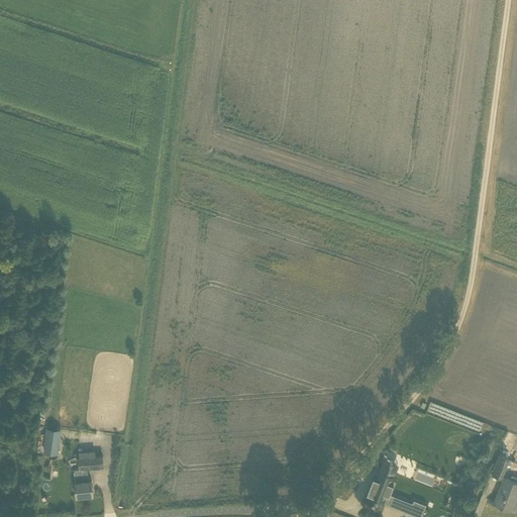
[(430,402),(426,412),(479,431),(483,421),(430,402)]
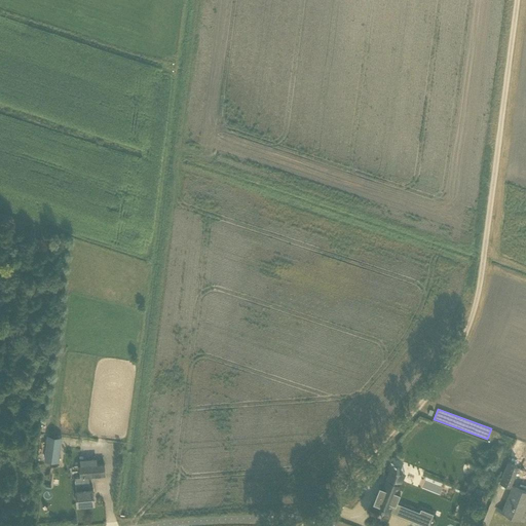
[(61,448),(46,446),(44,462),(60,463),(61,448)]
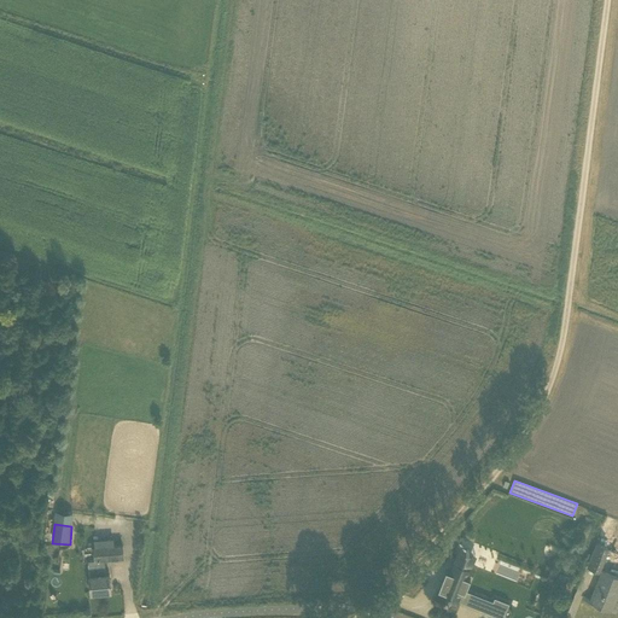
[(608,547),(596,542),(587,566),(599,571),(608,547)]
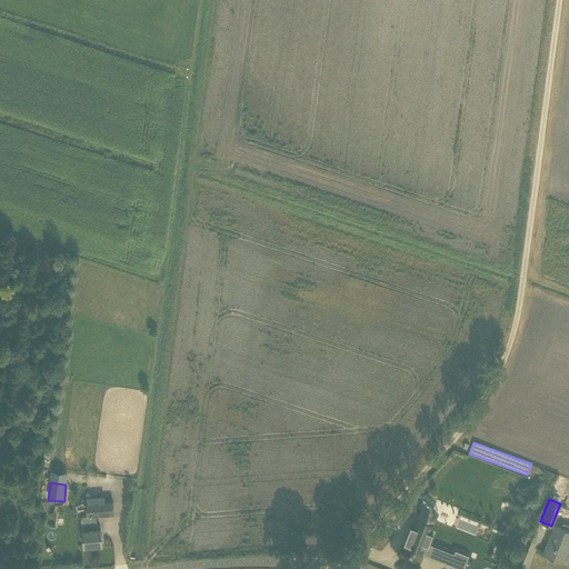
[(115,516),(113,503),(85,506),(86,517),(81,518),(85,546),(102,545),(101,530),(97,530),(96,517),(115,516)]
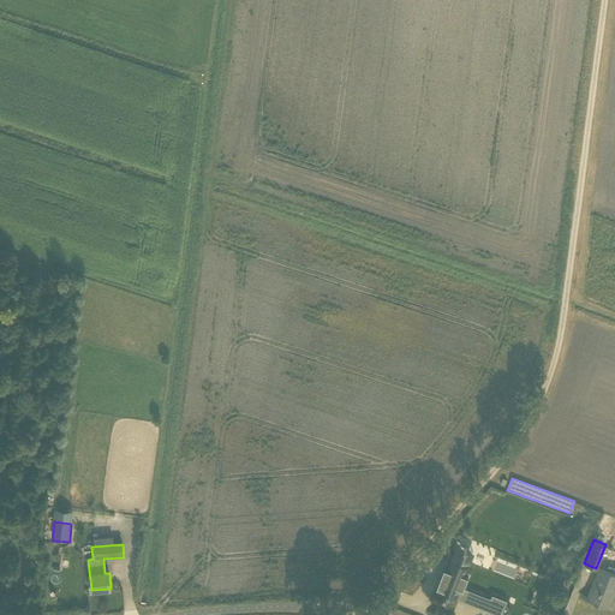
[(463,575),(467,562),(452,556),(446,569),(442,568),(435,587),(439,589),(437,593),(453,599),(454,597),(497,614),(499,614),(506,601),(490,595),(489,598),(463,587),(466,577),(463,575)]
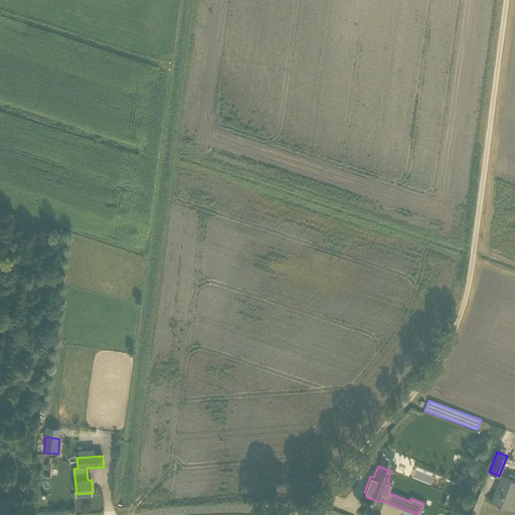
[(514,480),(503,476),(493,501),(509,508),(514,493),(514,480)]
